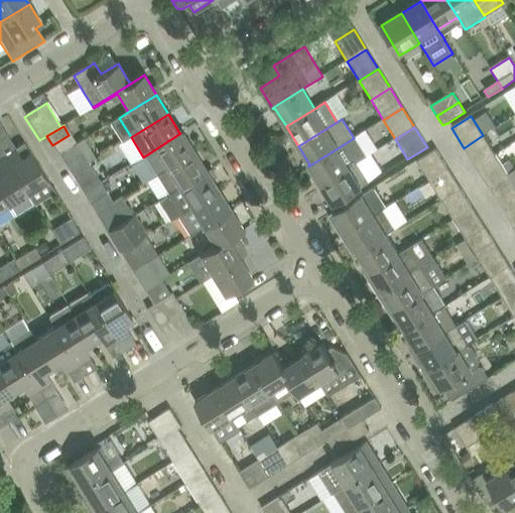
[(354,138),(308,166),(320,185),(357,163),(377,150),(365,131),(354,138)]
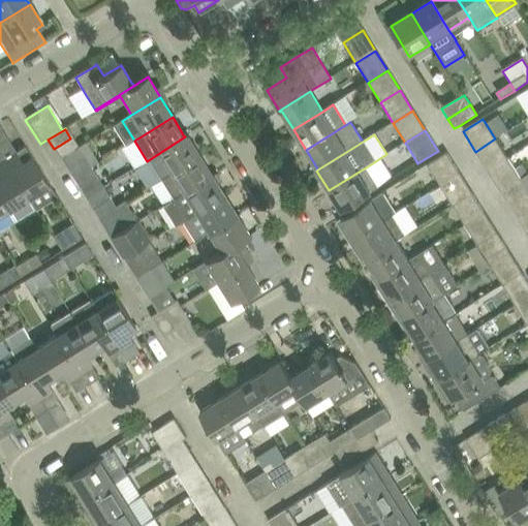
[(147,161),(133,169),(146,189),(161,180),(199,156),(186,135),(184,136),(185,136),(149,159),(147,161)]
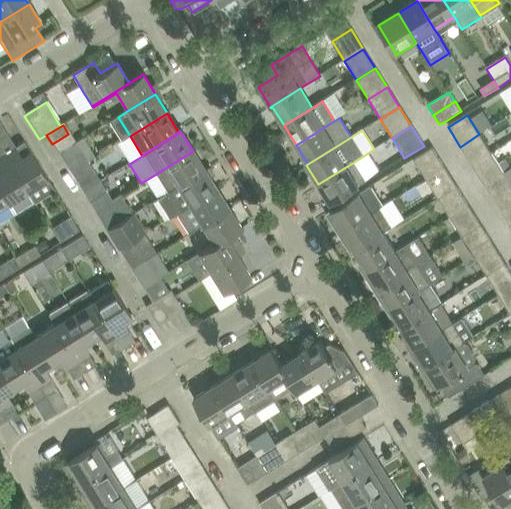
[(460,147),(472,166),(491,154),(479,134),(460,147)]
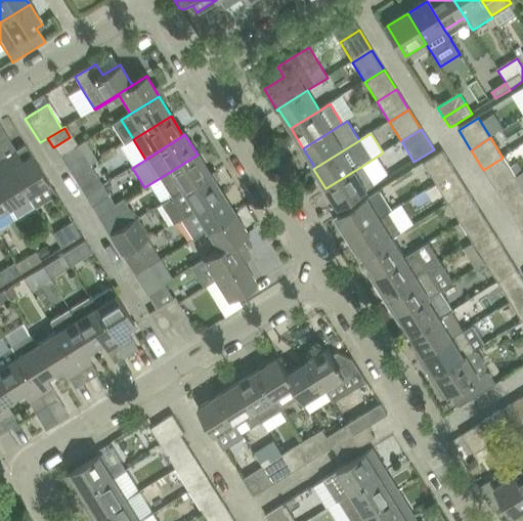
[(84,142),(59,158),(72,177),(89,166),(96,162),(84,142)]
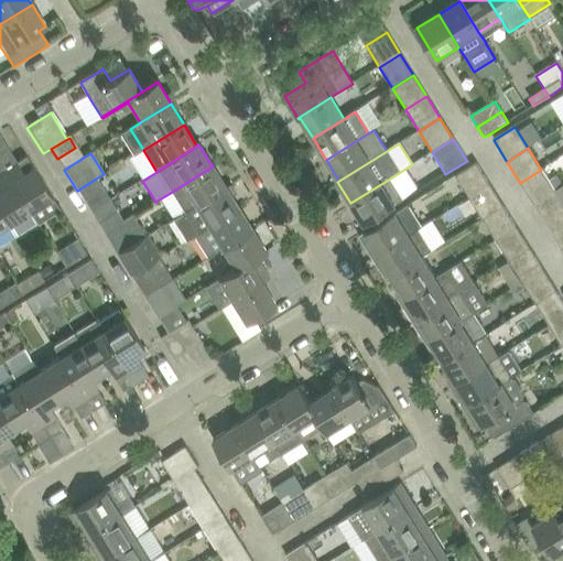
[(6,155),(0,158),(0,165),(30,213),(51,200),(25,158),(15,164),(10,162),(6,155)]
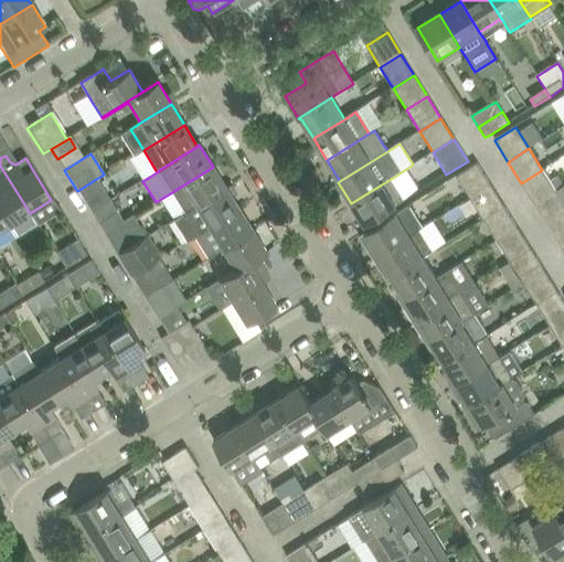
[(456,177),(470,198),(491,184),(477,163),(456,177)]
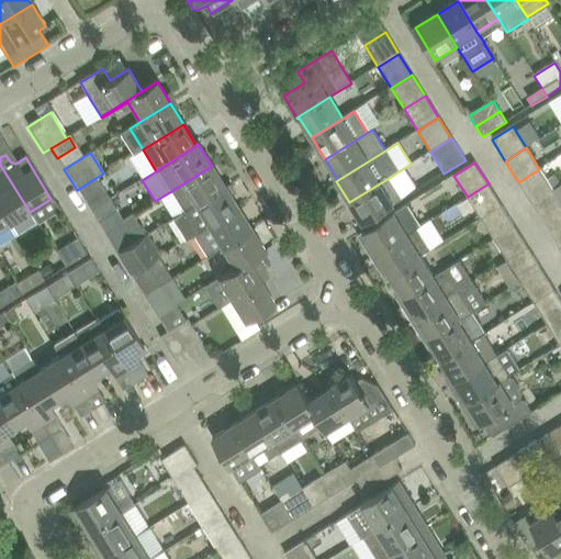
[(0,212),(15,236),(36,223),(30,212),(0,165),(0,212)]
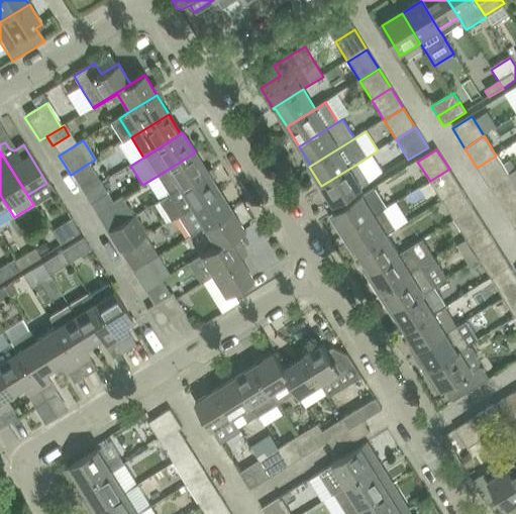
[(158,176),(170,195),(207,172),(195,152),(158,176)]
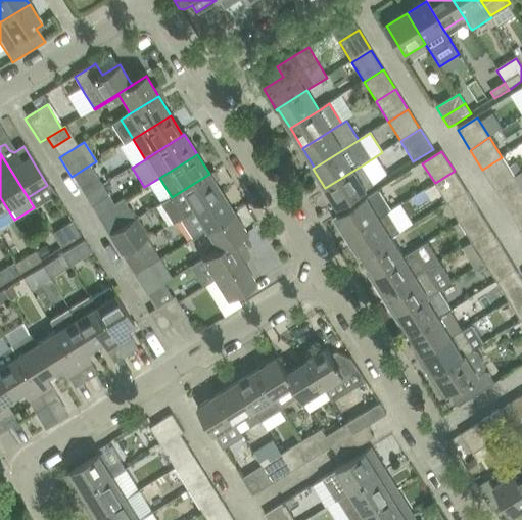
[(482,170),(494,189),(514,177),(502,157),(482,170)]
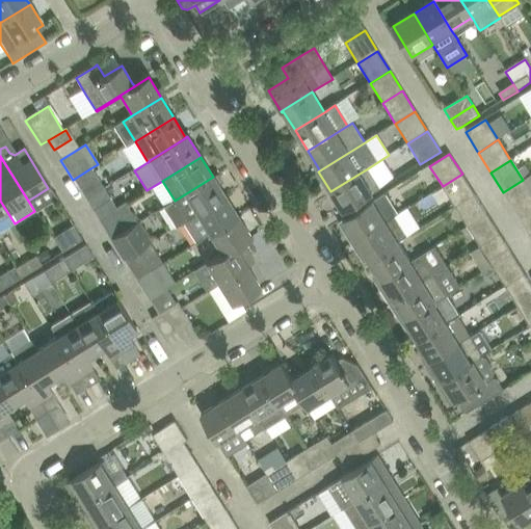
[(90,168),(73,180),(79,190),(97,179),(90,168)]
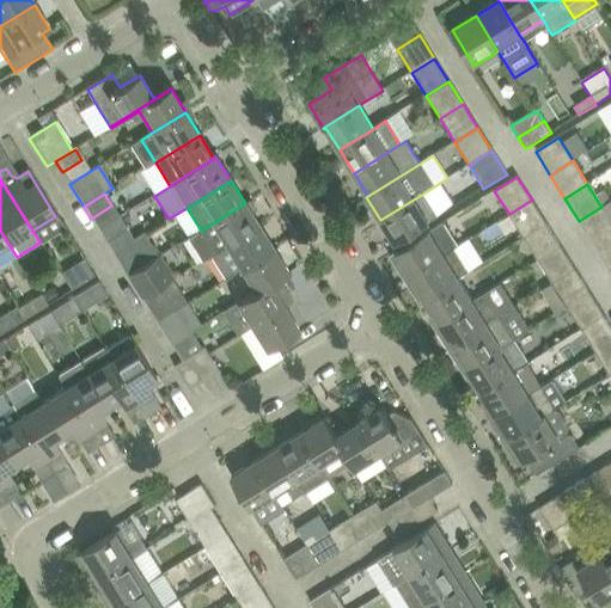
[(423,194),(380,220),(396,244),(439,217),(423,194)]
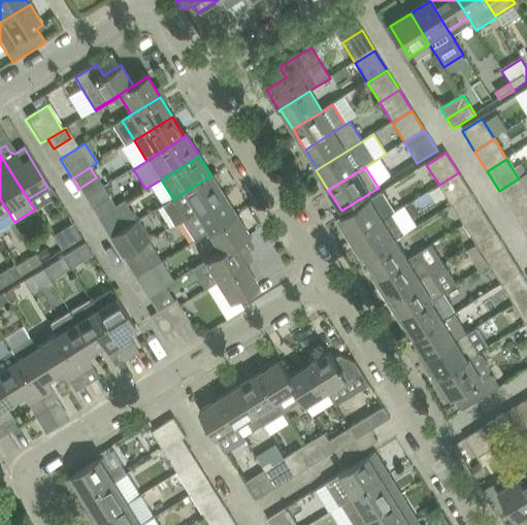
[(439,185),(452,205),(471,193),(459,172),(439,185)]
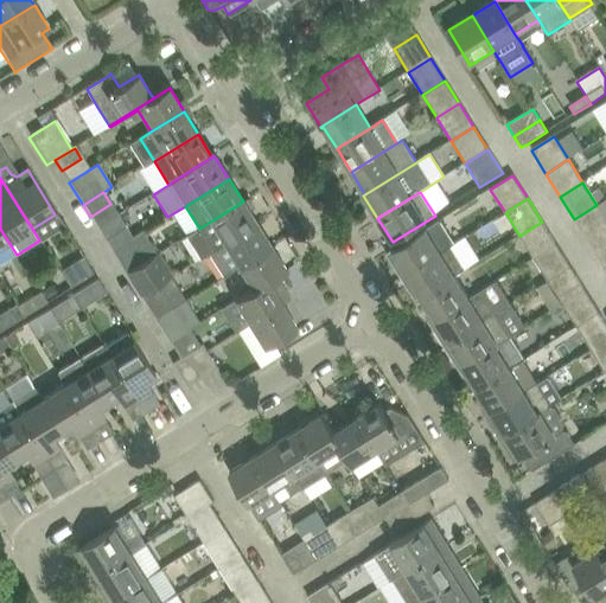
[(199,229),(185,238),(199,261),(209,255),(257,225),(243,201),(199,229)]
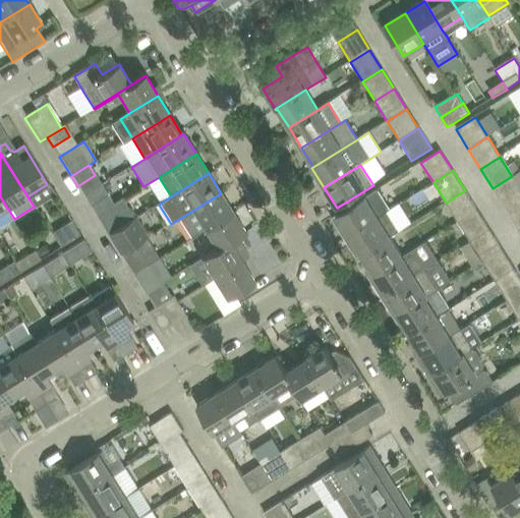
[(493,188),(505,208),(519,198),(519,188),(512,176),(493,188)]
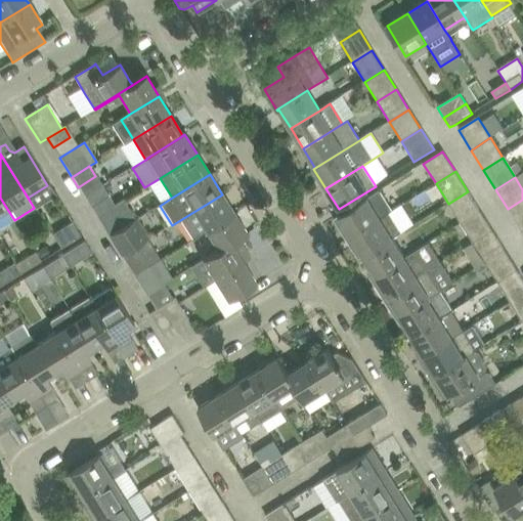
[(346,230),(351,236),(388,214),(392,212),(379,191),(333,220),(341,233),(346,230)]
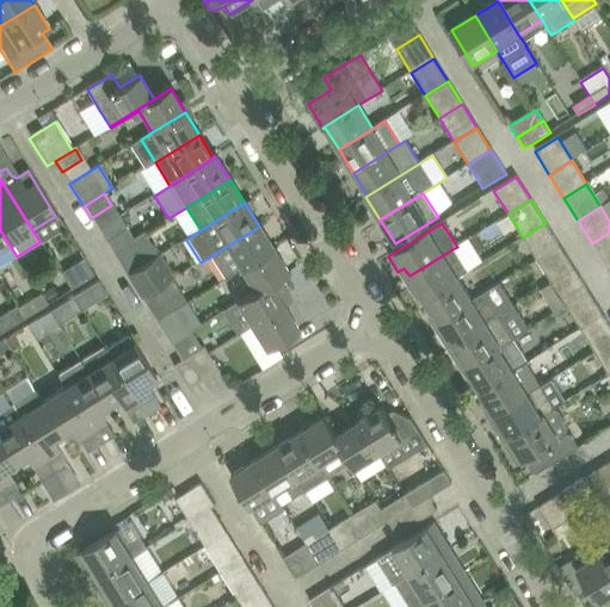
[(523,237),(537,260),(560,246),(546,223),(523,237)]
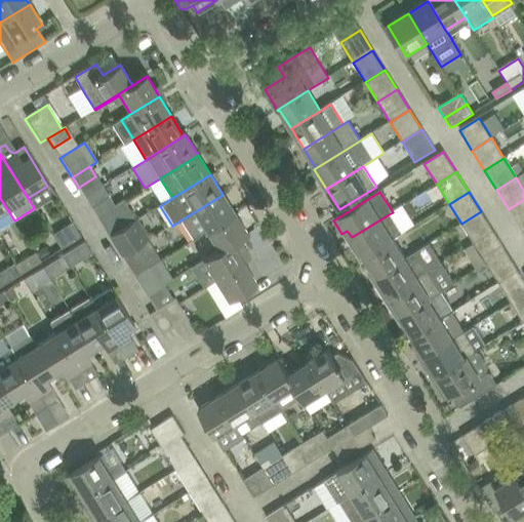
[(223,195),(180,221),(193,241),(206,232),(235,214),(223,195)]
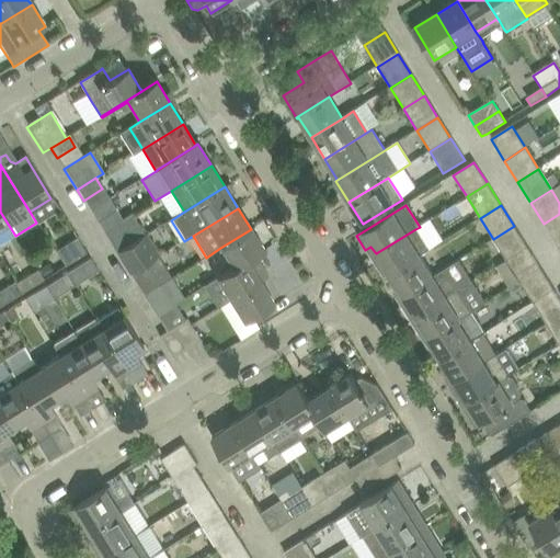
[(0,245),(15,236),(0,212),(0,245)]
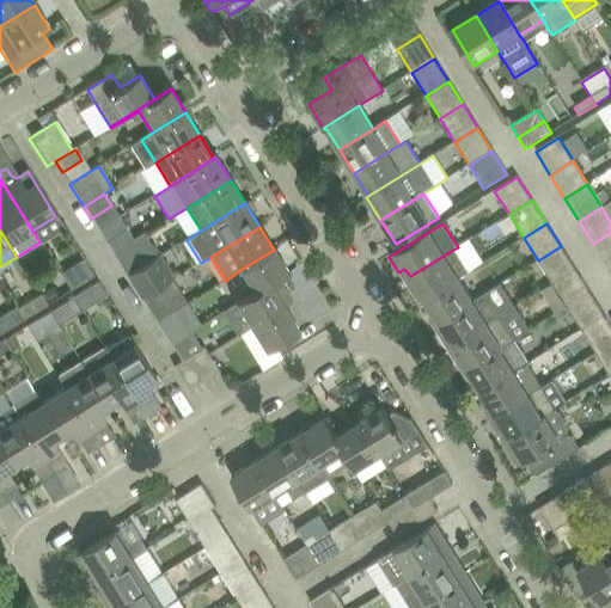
[(127,231),(107,243),(114,255),(134,241),(127,231)]
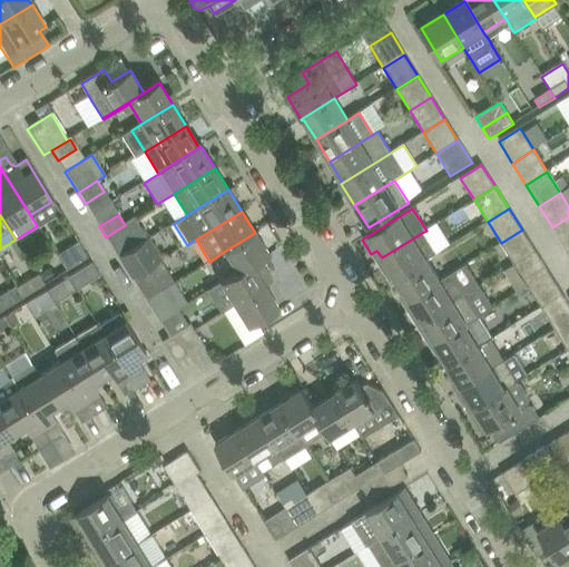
[(568,217),(552,227),(566,250),(568,246),(568,217)]
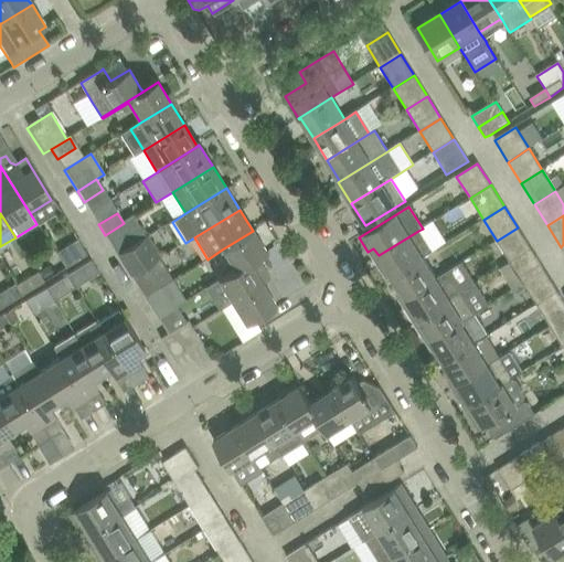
[(497,241),(510,263),(531,250),(518,228),(497,241)]
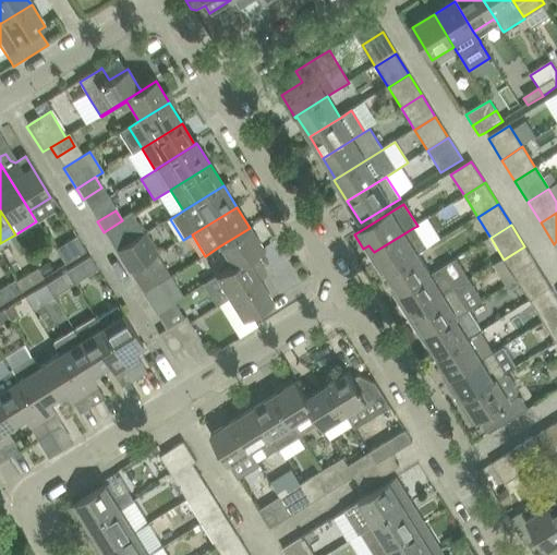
[(219,246),(232,267),(232,268),(246,260),(246,261),(254,256),(263,251),(250,228),(219,246)]
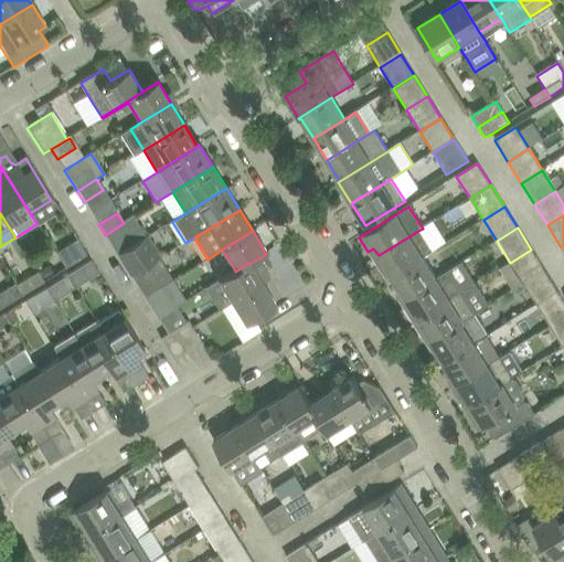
[(386,281),(392,277),(423,257),(432,252),(418,231),(379,255),(383,263),(378,266),(386,281)]
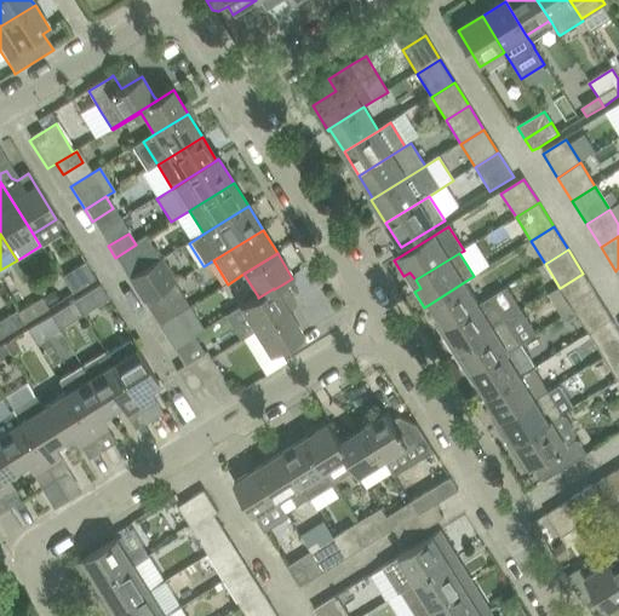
[(161,259),(127,281),(142,305),(177,283),(161,259)]
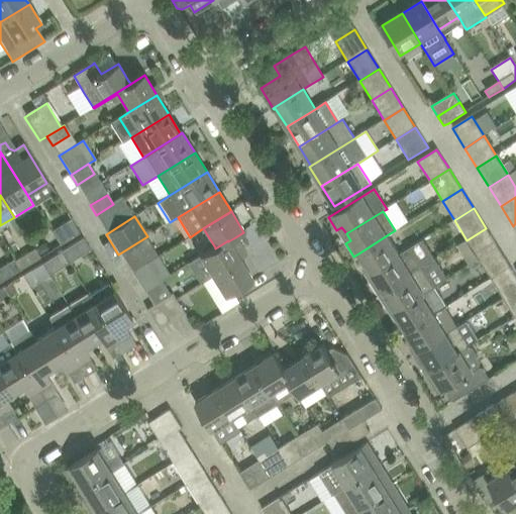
[(71,220),(50,232),(60,246),(79,234),(71,220)]
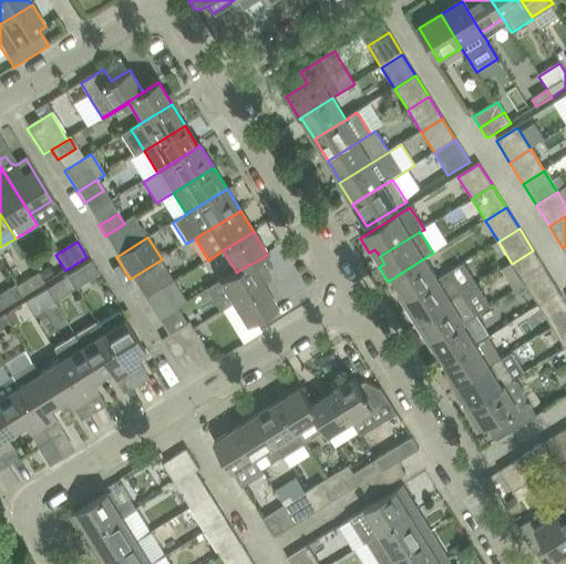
[(512,264),(525,285),(546,272),(533,250),(512,264)]
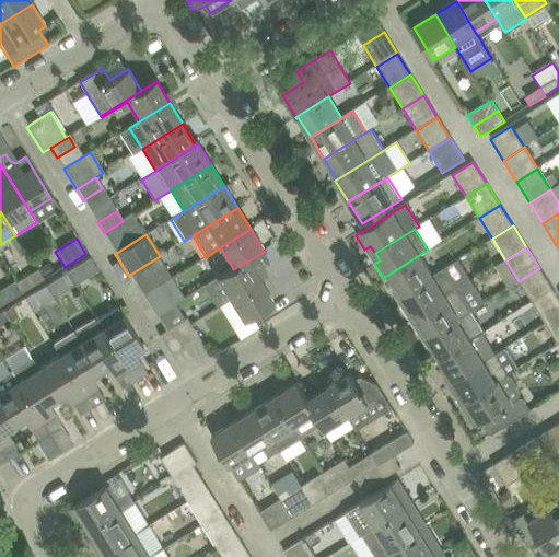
[(388,275),(402,296),(432,276),(419,255),(388,275)]
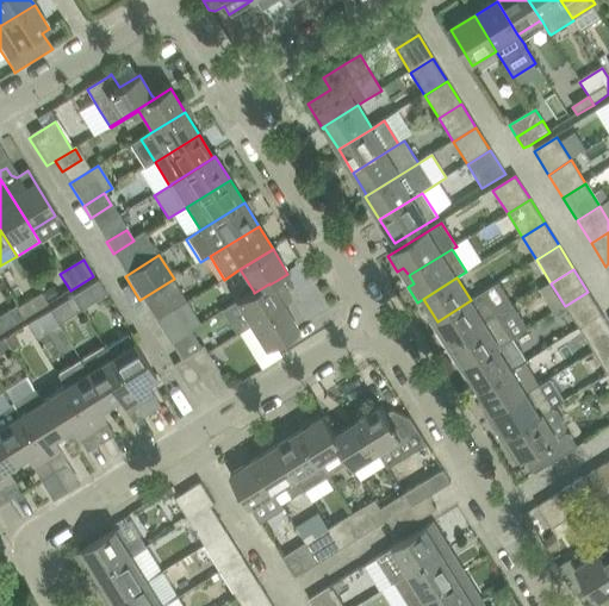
[(236,303),(221,312),(235,336),(250,326),(283,306),(291,301),(278,280),(269,285),(269,283),(254,293),(254,292),(236,303)]
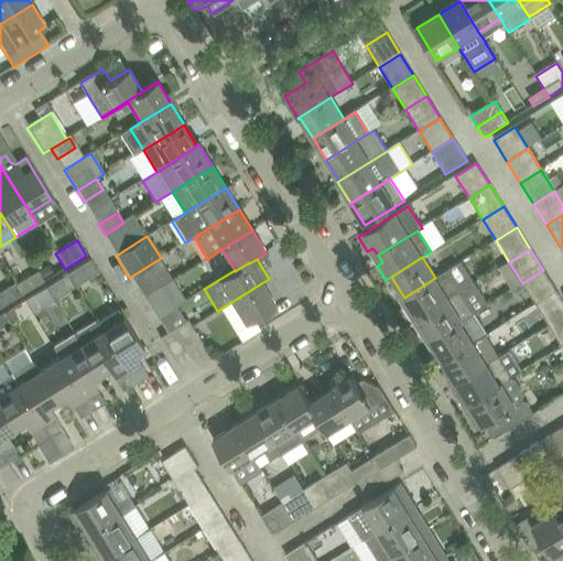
[(68,274),(76,288),(98,273),(90,260),(68,274)]
